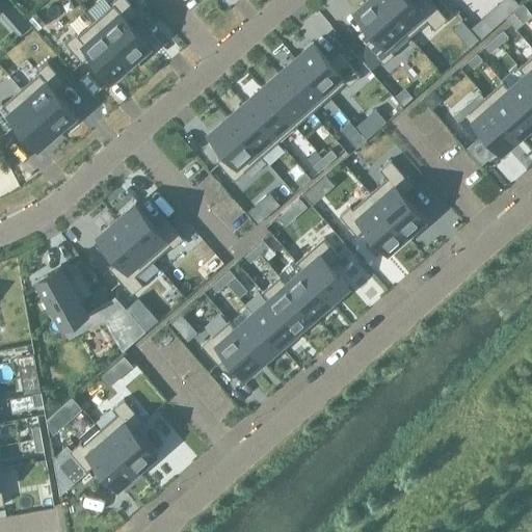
[(0,0),(0,9),(6,17),(16,9),(7,0),(0,0)]
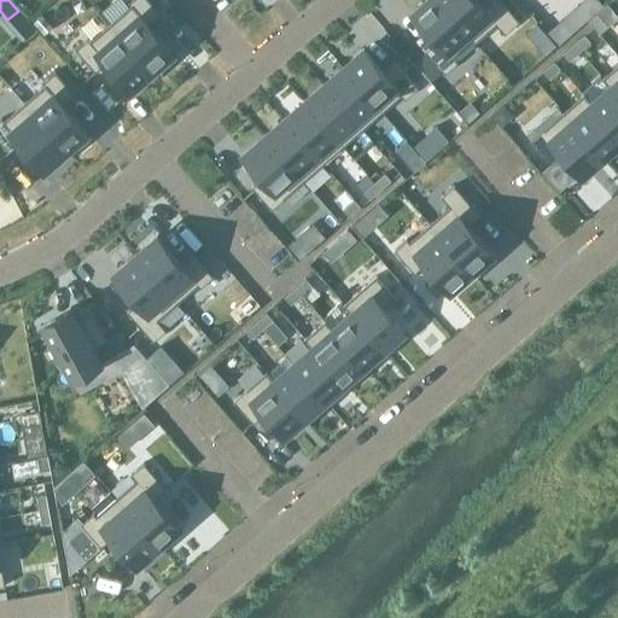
[(132,5),(111,23),(153,71),(158,68),(161,71),(175,59),(172,56),(175,53),(151,25),(163,15),(150,0),(133,0),(129,3),(132,5)]
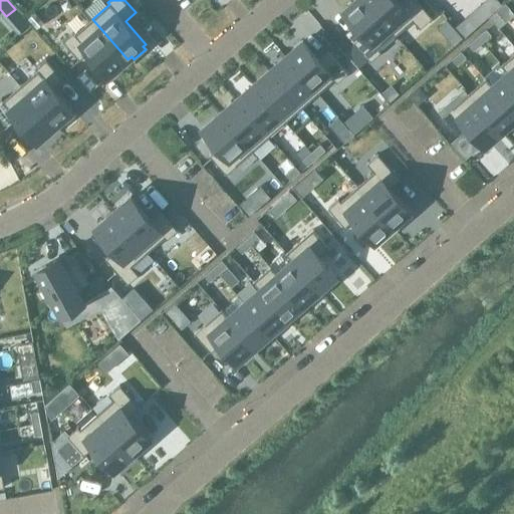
[(365,0),(355,0),(343,11),(363,34),(354,42),(368,59),(370,61),(381,52),(379,50),(397,35),(365,0)]
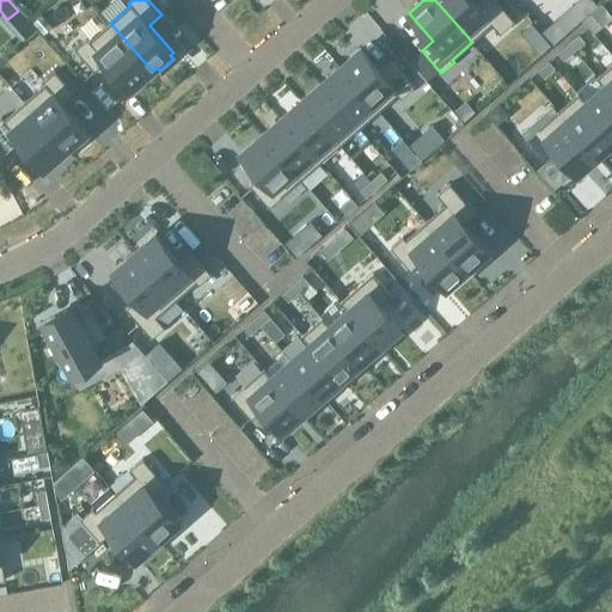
[(472,0),(435,0),(472,42),(493,25),(501,35),(515,22),(496,0),(479,0),(476,4),(472,0)]
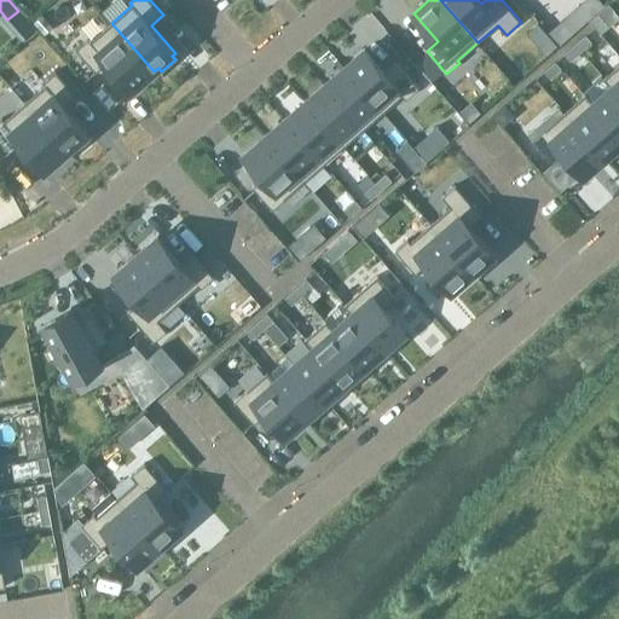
[(618,18),(618,15),(609,4),(599,13),(609,27),(618,18)]
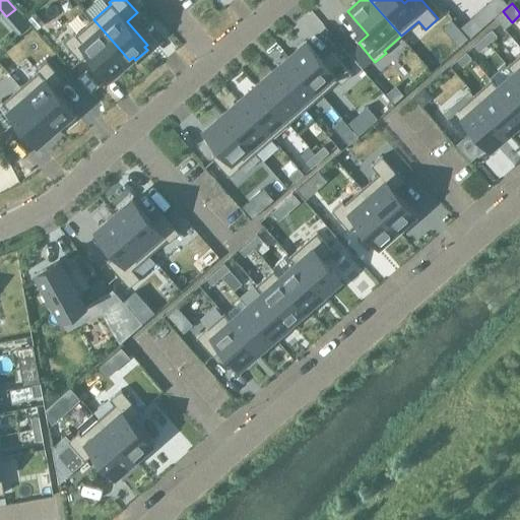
[(36,13),(29,18),(36,26),(43,20),(36,13)]
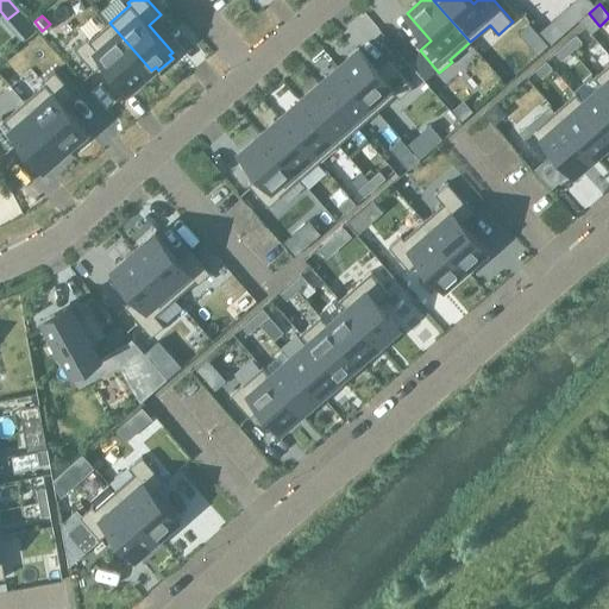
[(88,38),(75,49),(95,71),(106,62),(130,89),(131,88),(151,70),(110,23),(90,41),(88,38)]
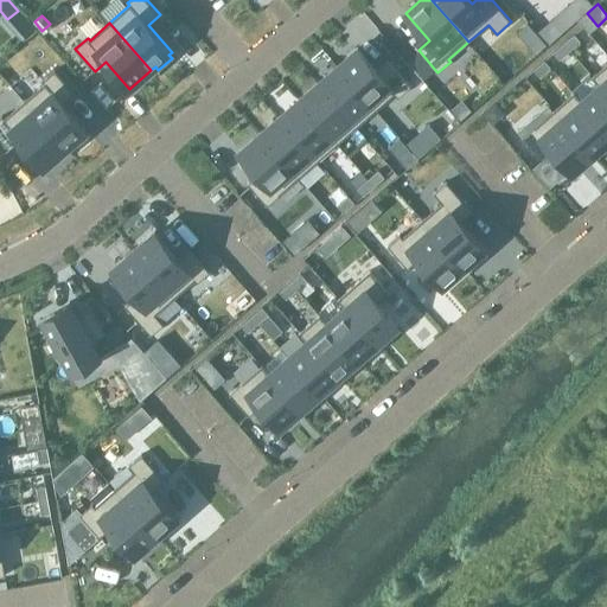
[(549,23),(538,31),(549,43),(560,34),(549,23)]
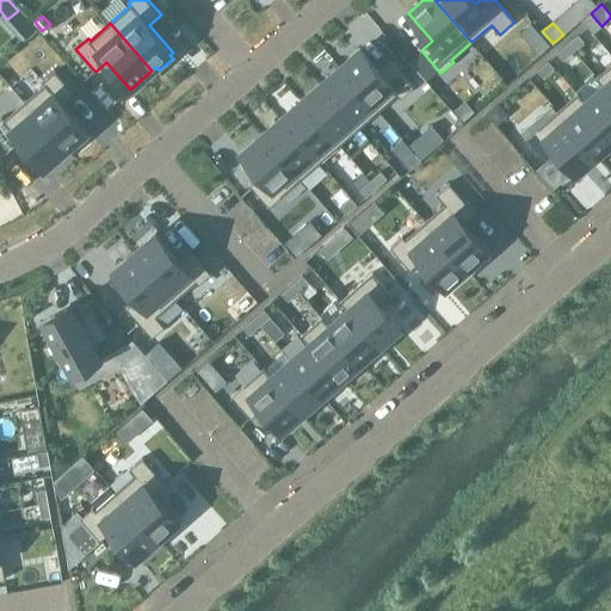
[(574,51),(585,42),(579,35),(568,44),(574,51)]
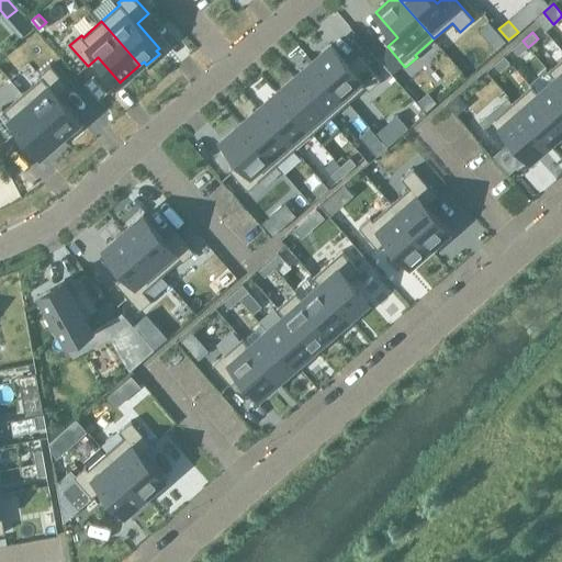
[(518,55),(528,47),(523,41),(513,48),(518,55)]
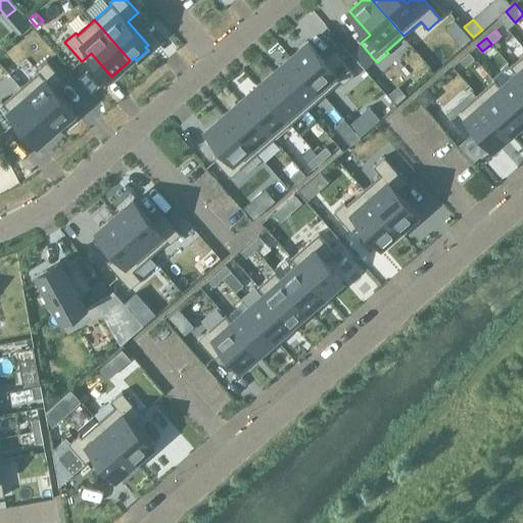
[(308,42),(291,57),(325,95),(340,82),(343,85),(354,75),(335,52),(325,61),(308,42)]
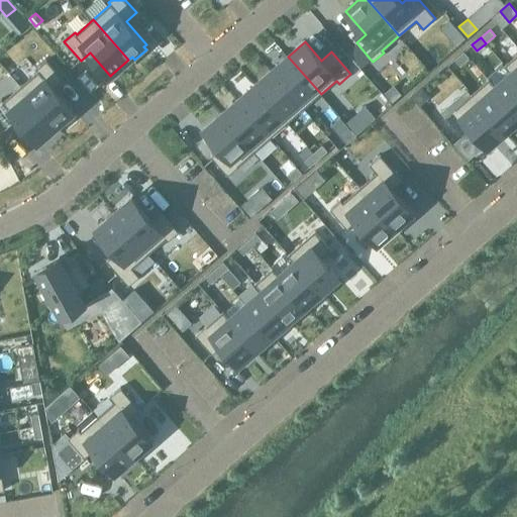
[(356,42),(345,52),(360,69),(371,60),(356,42)]
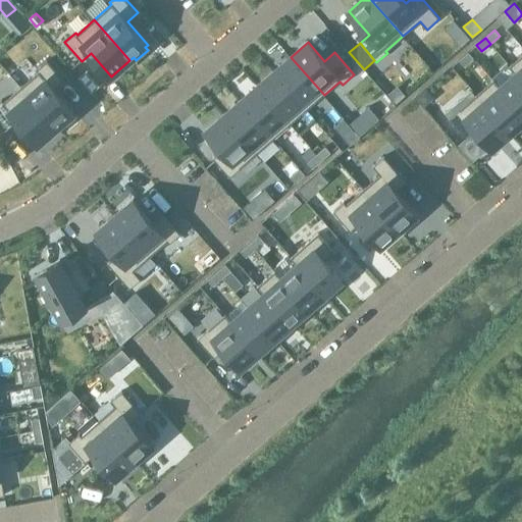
[(465,66),(474,58),(469,52),(460,60),(465,66)]
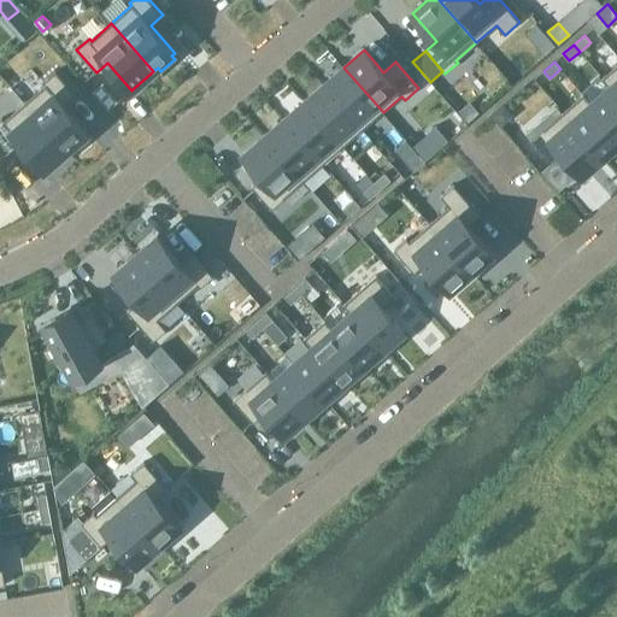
[(616,64),(604,76),(616,90),(616,64)]
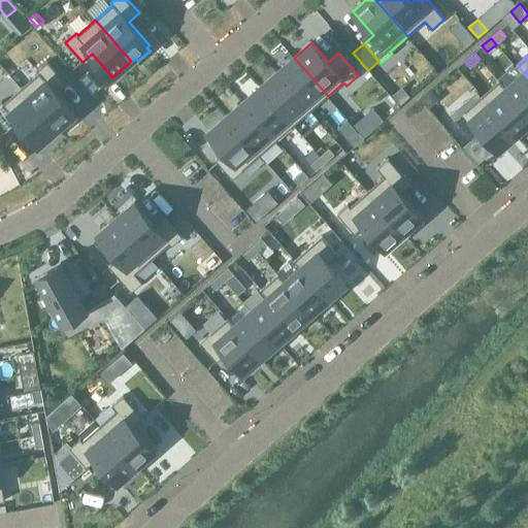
[(294,58),(277,72),(310,110),(328,96),(294,58)]
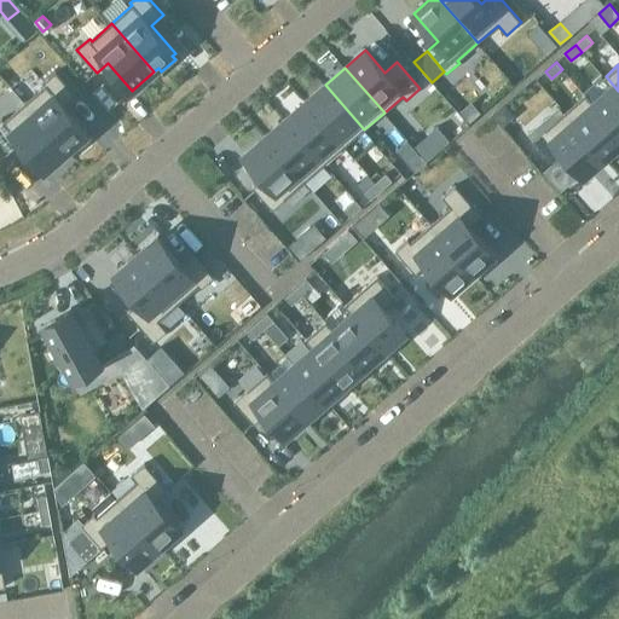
[(45,86),(24,104),(67,151),(71,148),(75,151),(88,139),(86,136),(88,133),(64,105),(76,94),(56,71),(42,84),(45,86)]
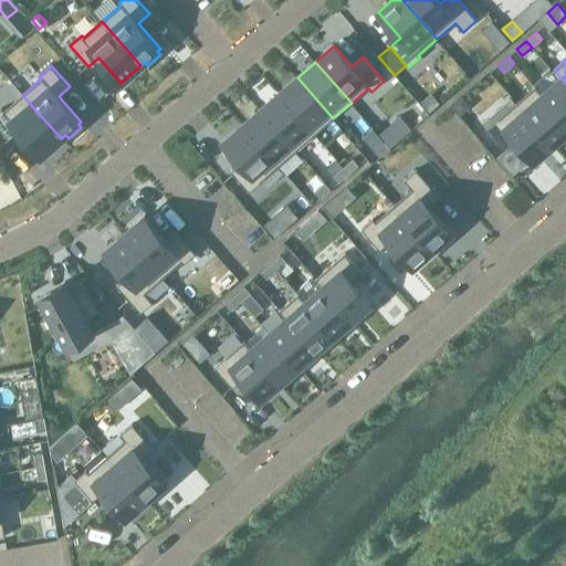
[(558,80),(543,94),(565,121),(565,83),(554,70),(552,72),(558,80)]
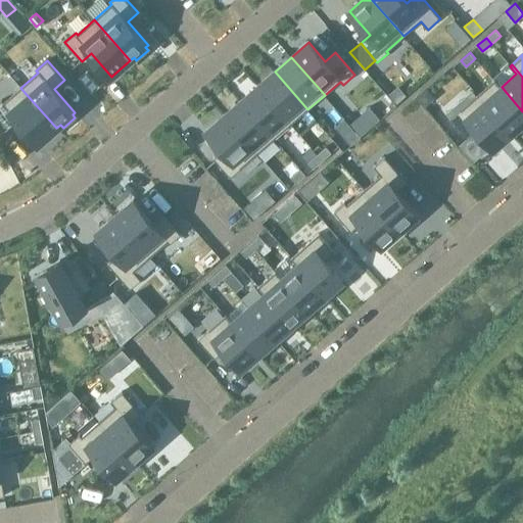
[(275,72),(257,86),(291,125),(307,109),(275,72)]
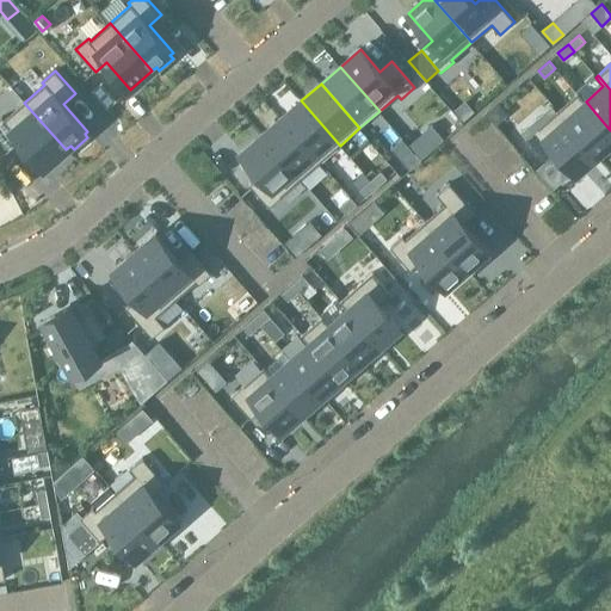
[(579,93),(557,111),(597,155),(610,142),(610,130),(586,102),(579,93)]
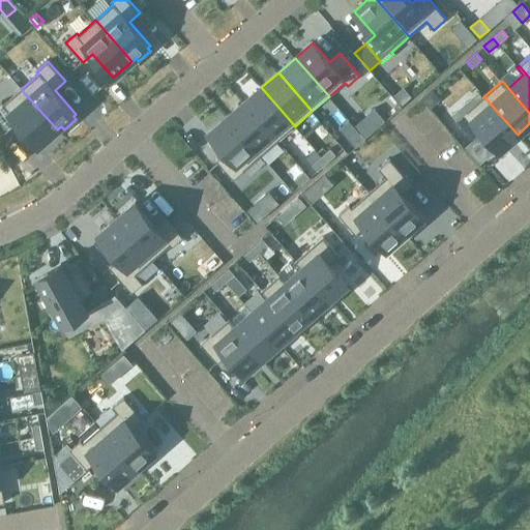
[(261,87),(244,102),(277,141),(295,126),(261,87)]
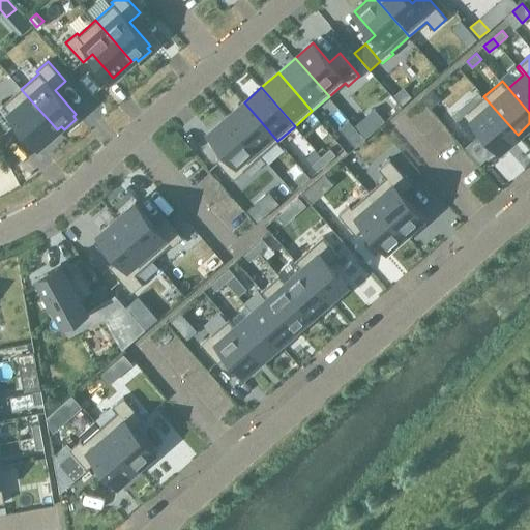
[(2,101),(0,102),(0,121),(8,131),(19,122),(39,146),(57,129),(21,89),(4,104),(2,101)]
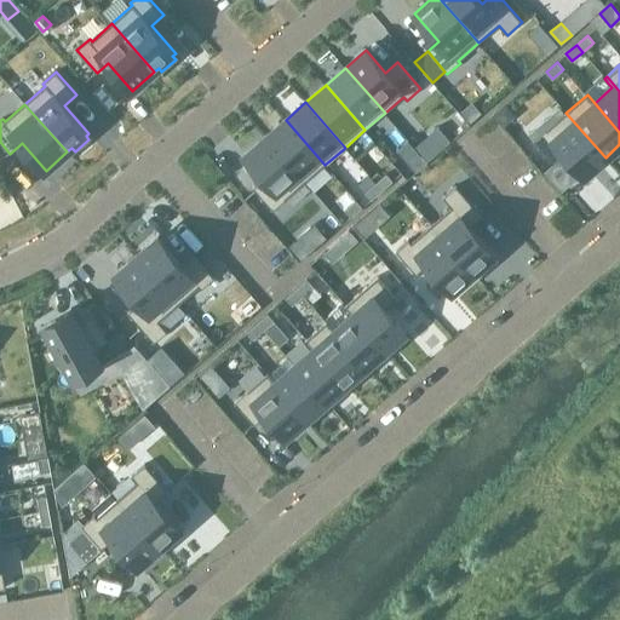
[(506,105),(495,115),(504,126),(515,116),(506,105)]
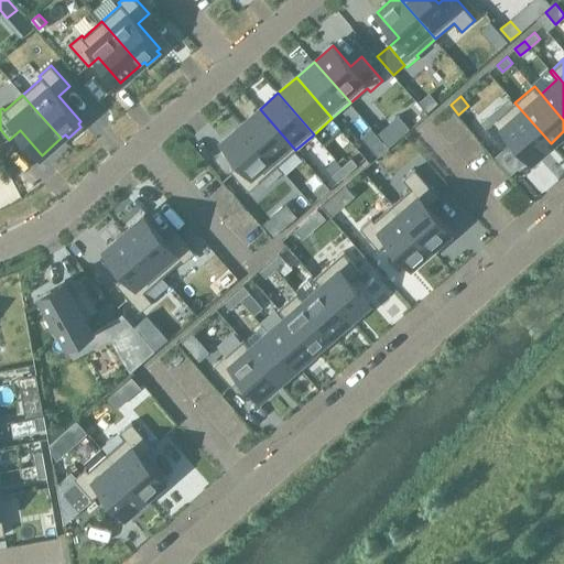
[(514,102),(486,128),(503,149),(514,140),(532,160),(551,143),(514,102)]
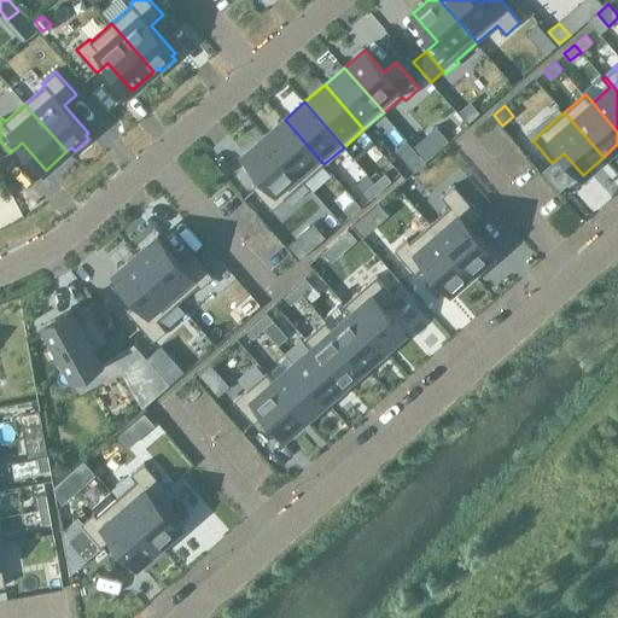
[(285,120),(264,136),(304,182),(321,168),(324,164),(285,120)]
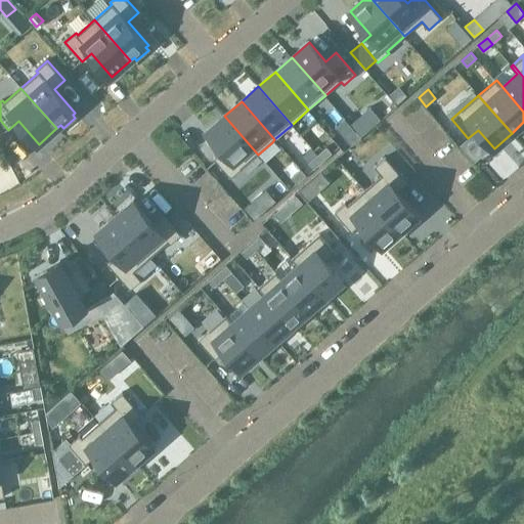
[(224,116),(208,131),(224,149),(214,159),(230,178),(258,155),(224,116)]
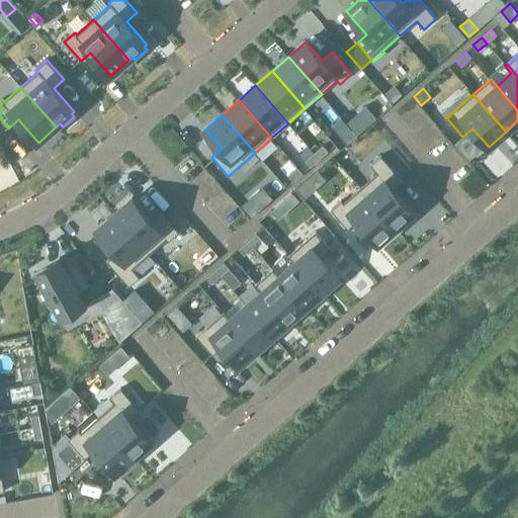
[(351,130),(342,138),(348,144),(357,136),(351,130)]
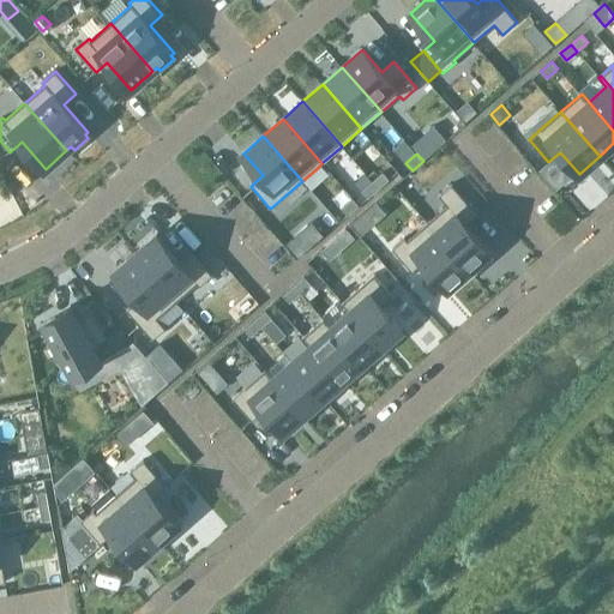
[(365,173),(355,182),(362,191),(373,181),(365,173)]
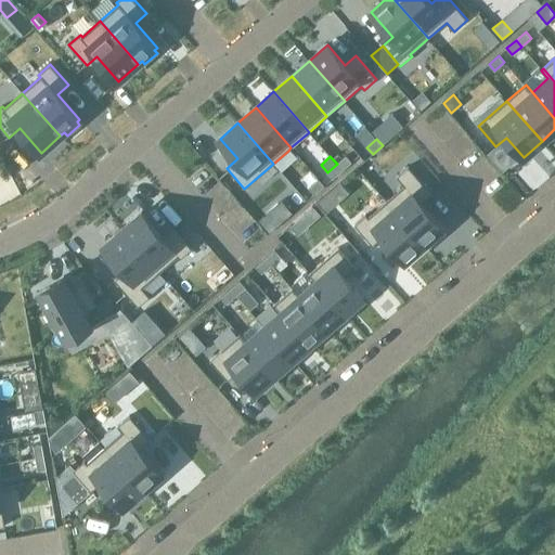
[(352,163),(346,156),(337,164),(343,170),(352,163)]
